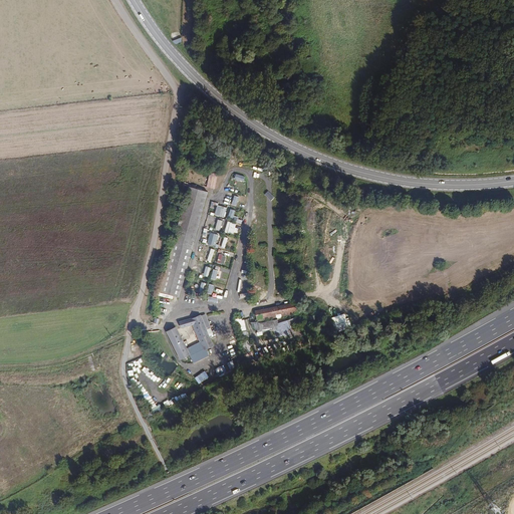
[(300,45),(302,59),(312,57),(310,44),(300,45)]
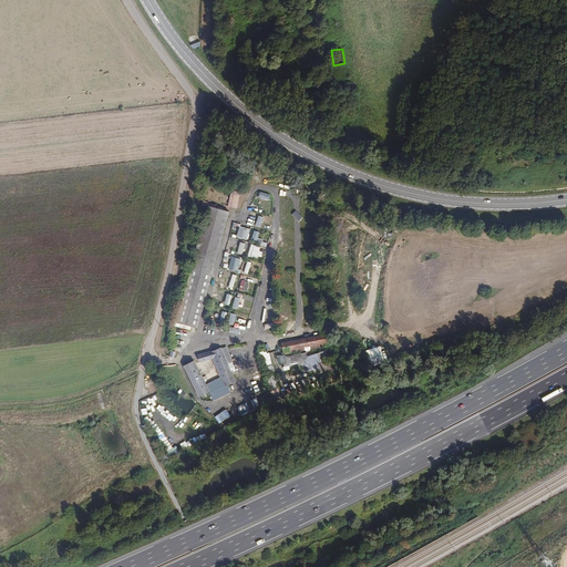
[(232,191),(228,206),(237,208),(240,193),(232,191)]
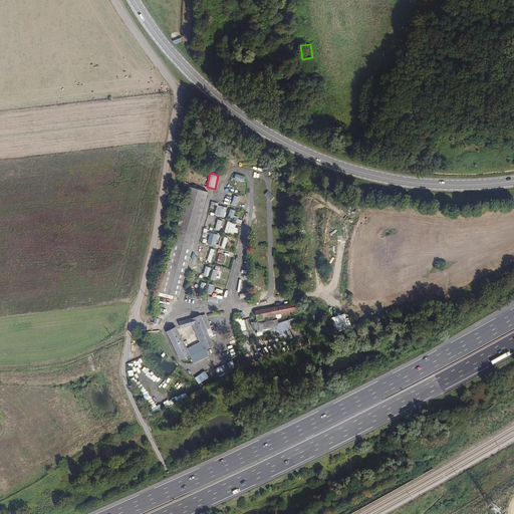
[(189,188),(161,294),(179,298),(207,192),(189,188)]
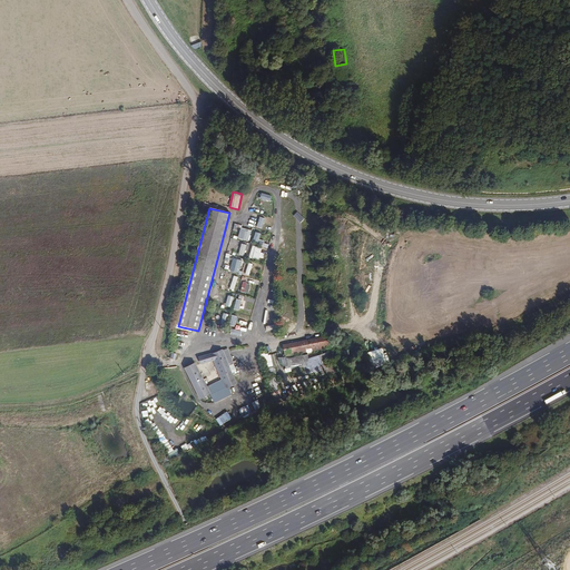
[(305,219),(297,212),(293,216),(301,224),(305,219)]
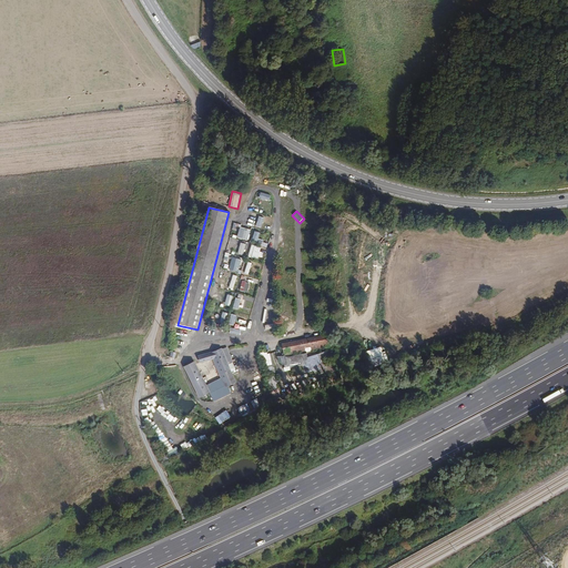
[(250,230),(240,226),(236,237),(246,241),(250,230)]
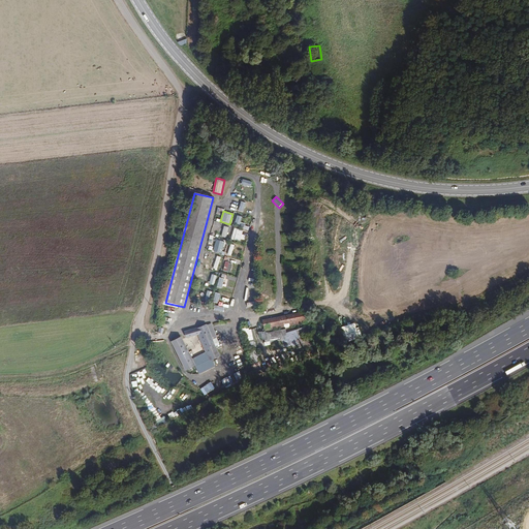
[(234,228),(230,239),(240,241),(243,230),(234,228)]
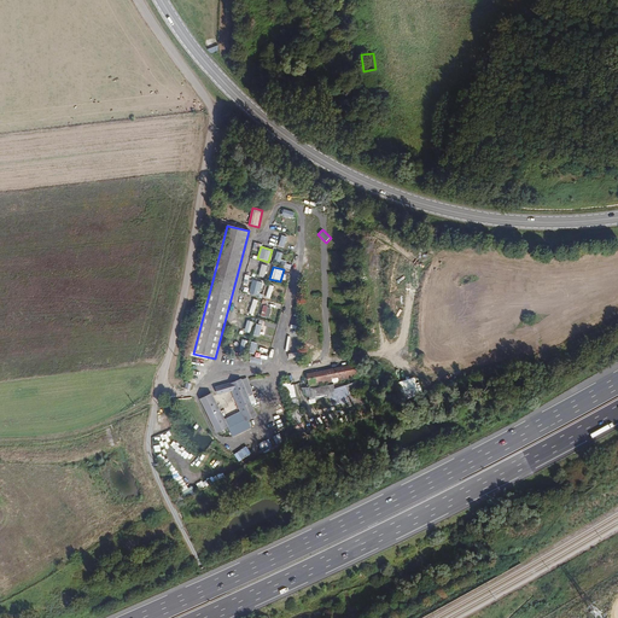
[(252,280),(249,293),(258,296),(263,283),(252,280)]
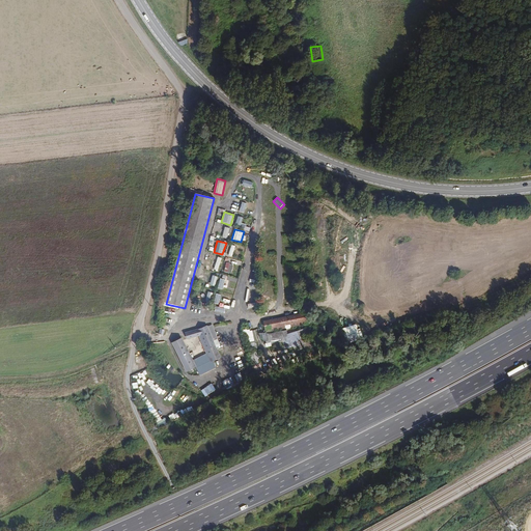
[(213,270),(218,271),(222,258),(217,257),(213,270)]
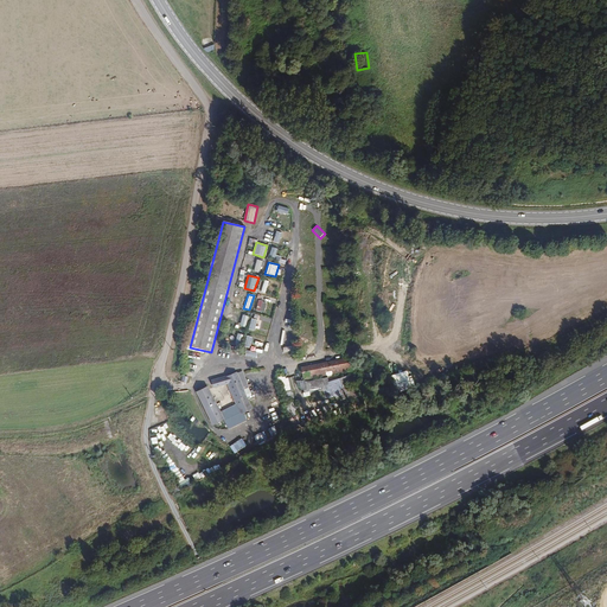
[(266,302),(259,300),(256,311),(264,313),(266,302)]
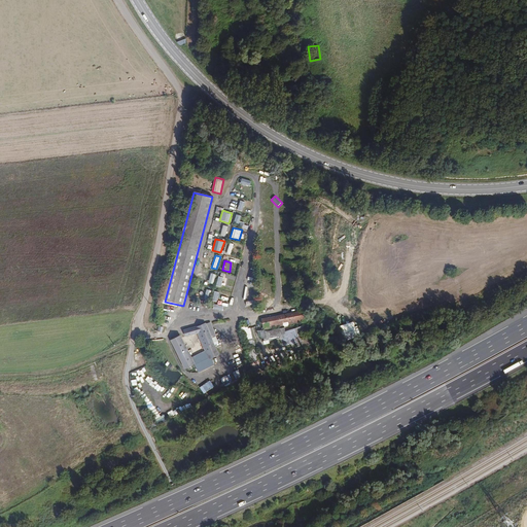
[(305,322),(303,312),(261,320),(264,330),(305,322)]
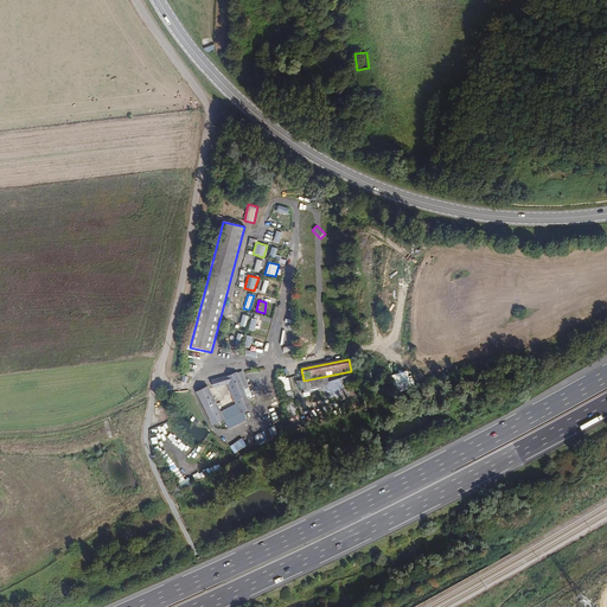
[(229,383),(238,403),(244,416),(254,411),(249,401),(248,397),(251,395),(243,371),(237,372),(212,381),(215,388),(229,383)]
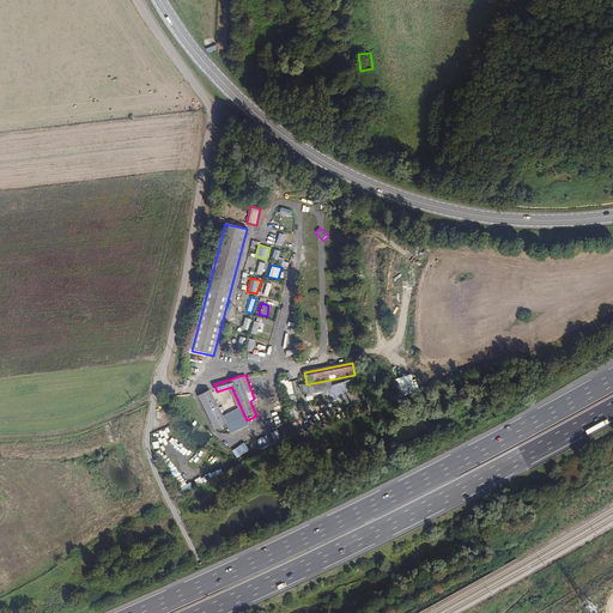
[(410,375),(395,380),(400,394),(416,389),(410,375)]
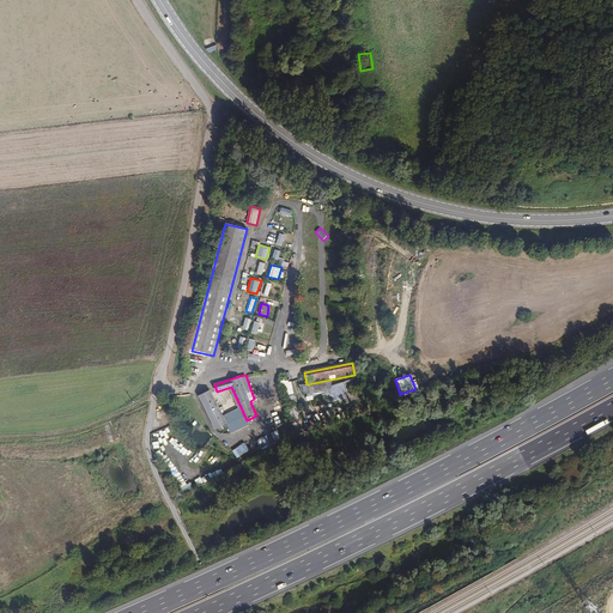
[(354,377),(332,386),(331,382),(308,386),(310,395),(327,393),(331,402),(359,392),(354,377)]
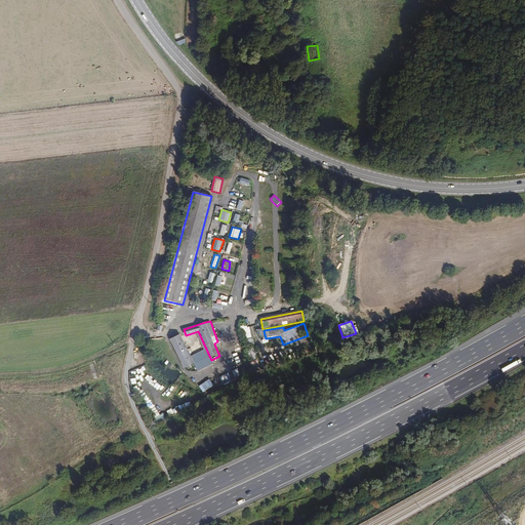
[(246,342),(255,339),(251,327),(242,329),(246,342)]
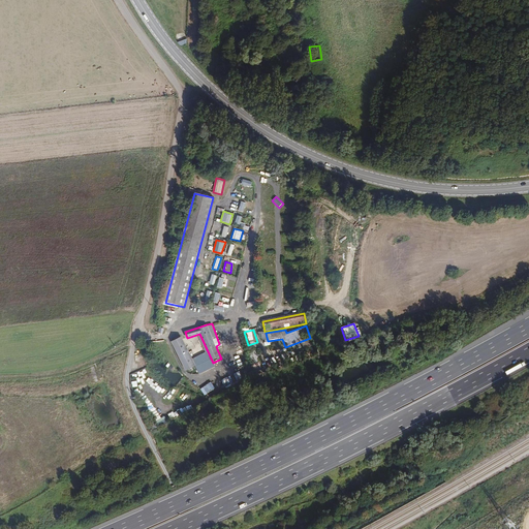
[(186,370),(196,366),(193,359),(183,337),(173,342),(186,370)]
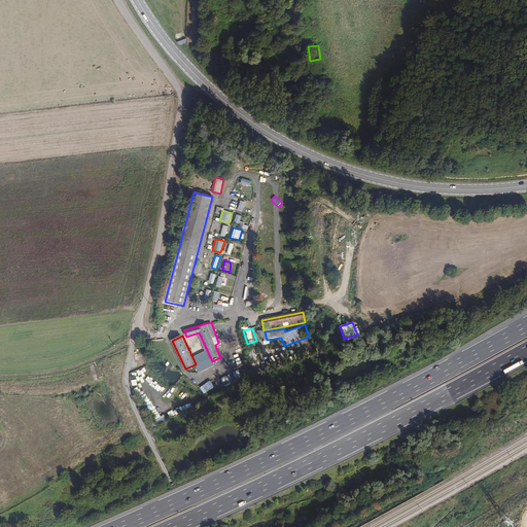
[(212,361),(207,350),(192,357),(196,364),(200,372),(214,364),(212,361)]
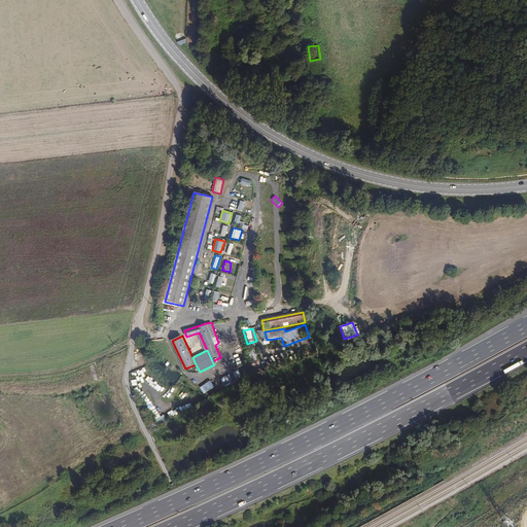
[(239,370),(234,372),(237,382),(243,380),(239,370)]
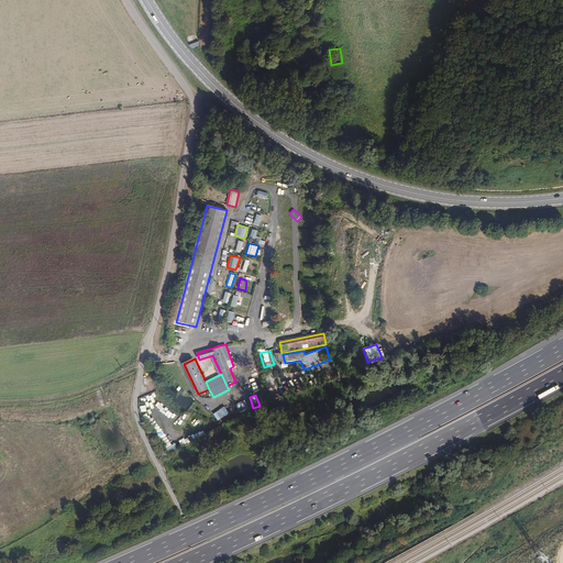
[(243,399),(235,405),(241,415),(250,410),(243,399)]
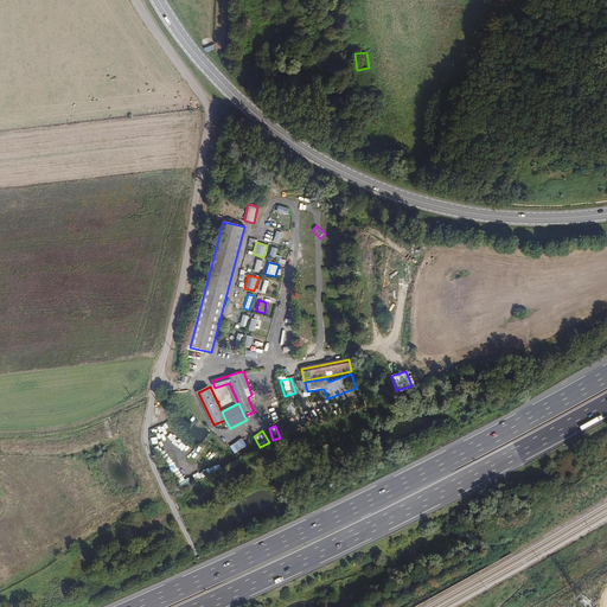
[(242,439),(230,447),(235,454),(247,446),(242,439)]
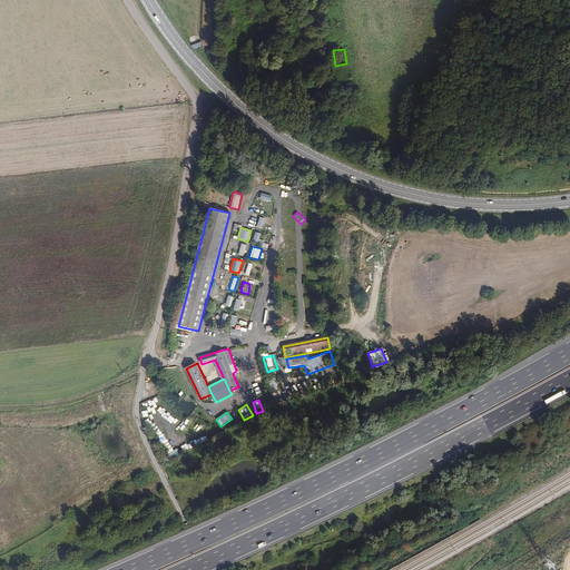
[(178,448),(174,450),(173,448),(167,450),(169,457),(180,453),(178,448)]
